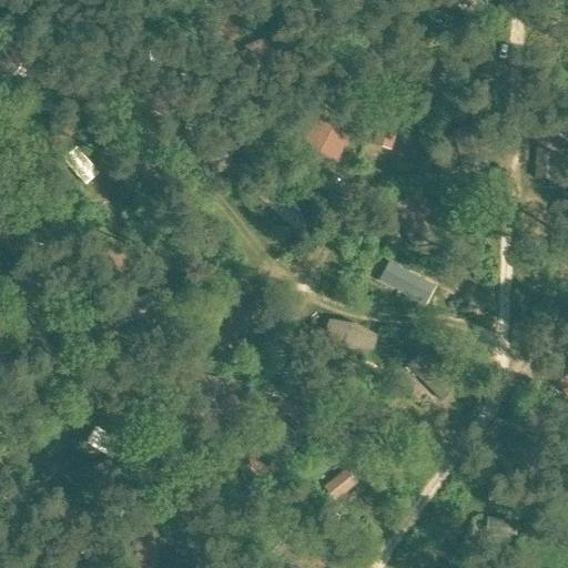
[(0,67),(18,78),(27,63),(0,47),(0,67)]
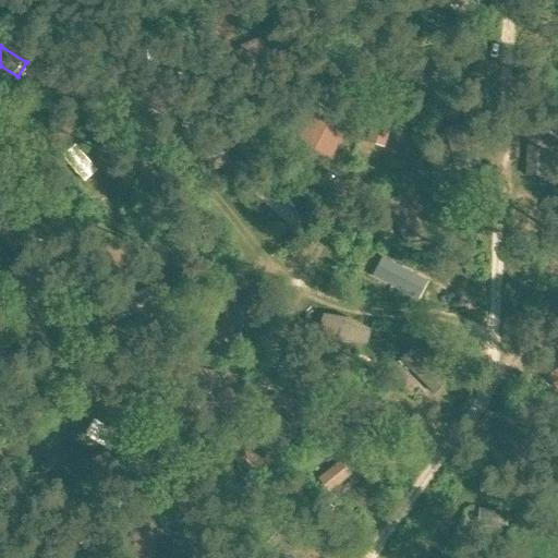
[(331,134),(302,120),(292,138),(322,153),(331,134)]
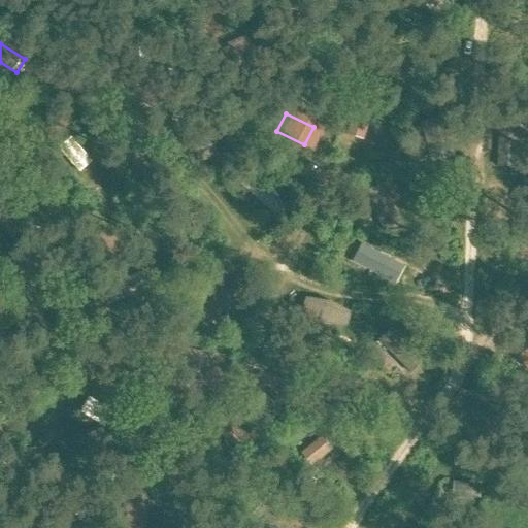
[(71,139),(60,149),(79,172),(91,163),(71,139)]
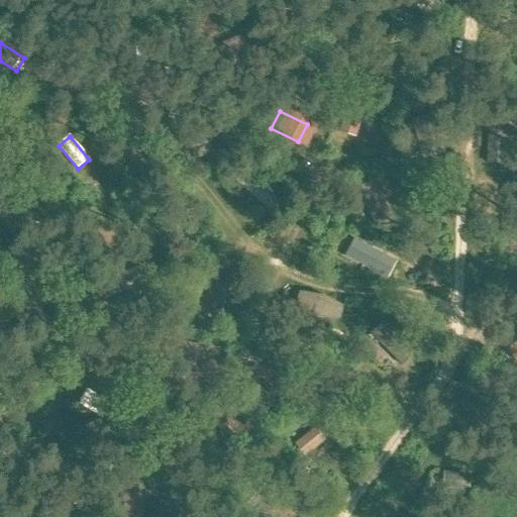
[(282,197),(274,190),(248,167),(236,179),(270,210),(282,197)]
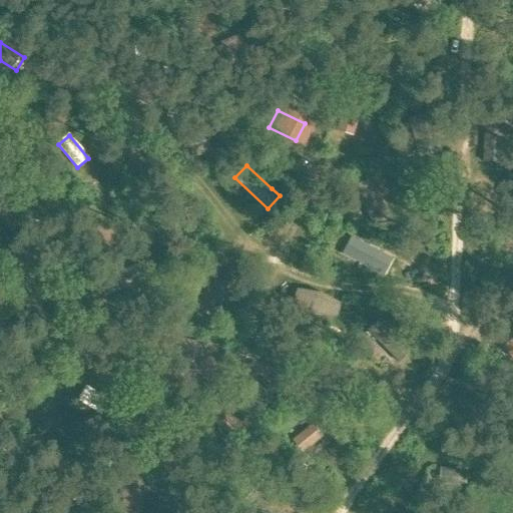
[(370,180),(354,188),(374,225),(389,217),(370,180)]
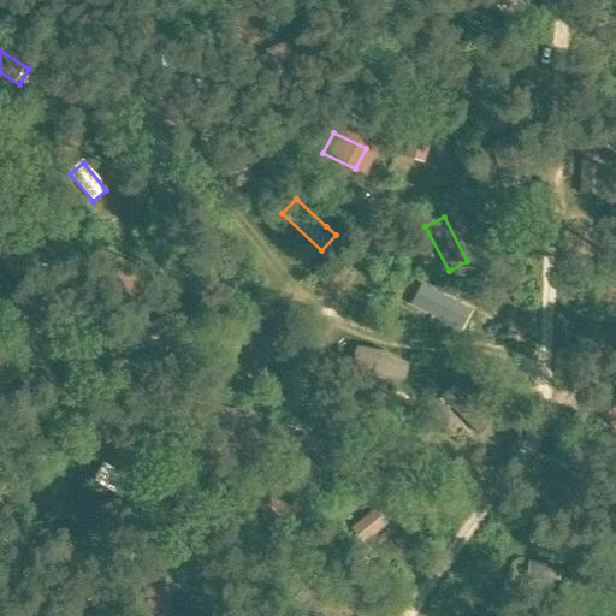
[(458,329),(467,313),(422,289),(413,306),(458,329)]
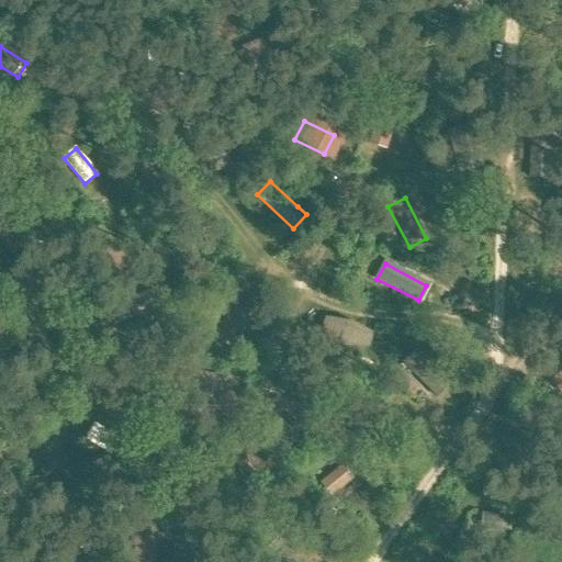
[(441,383),(411,352),(397,366),(407,375),(408,373),(429,394),(441,383)]
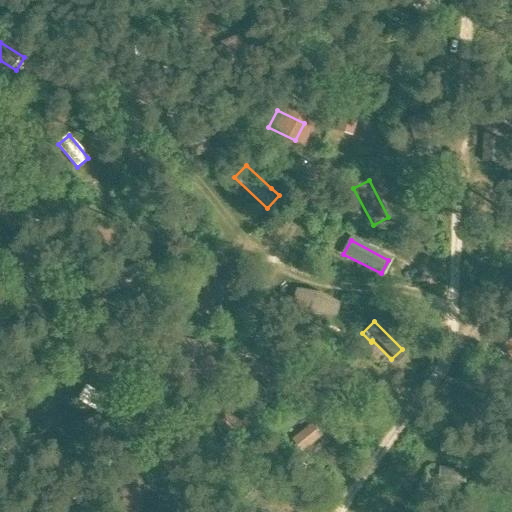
[(511,337),(500,348),(511,360),(511,337)]
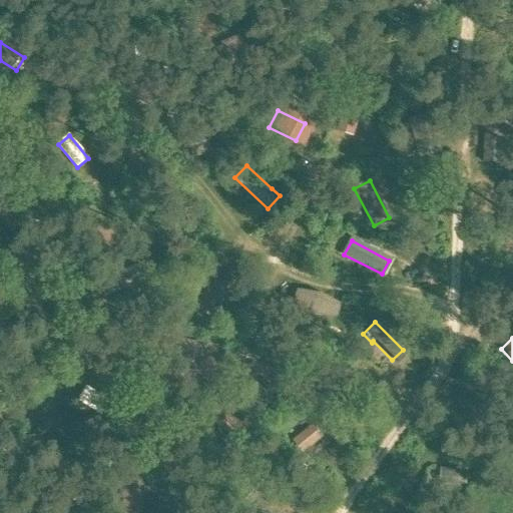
[(108,400),(86,385),(78,399),(100,413),(108,400)]
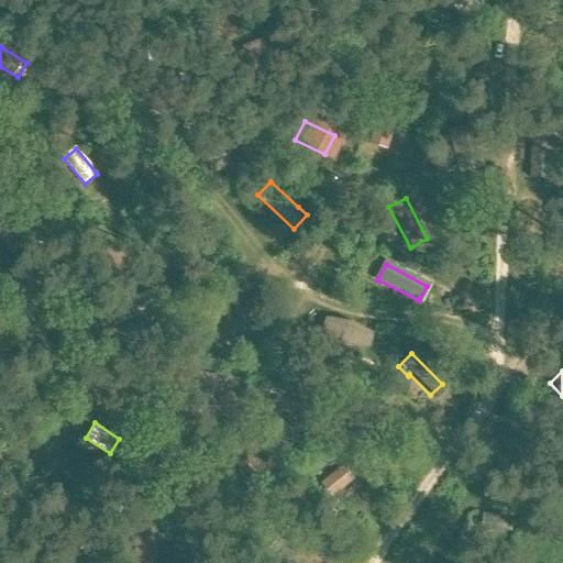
[(341,466),(321,483),(332,495),(352,479),(341,466)]
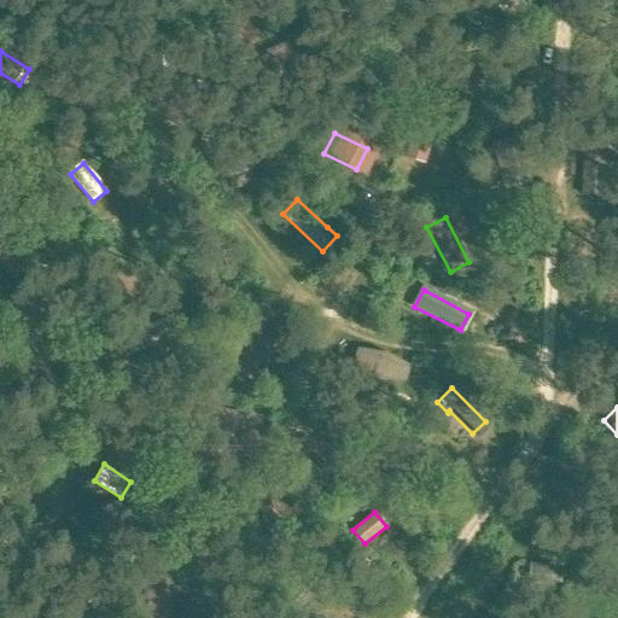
[(563,564),(529,563),(528,582),(561,583),(563,564)]
